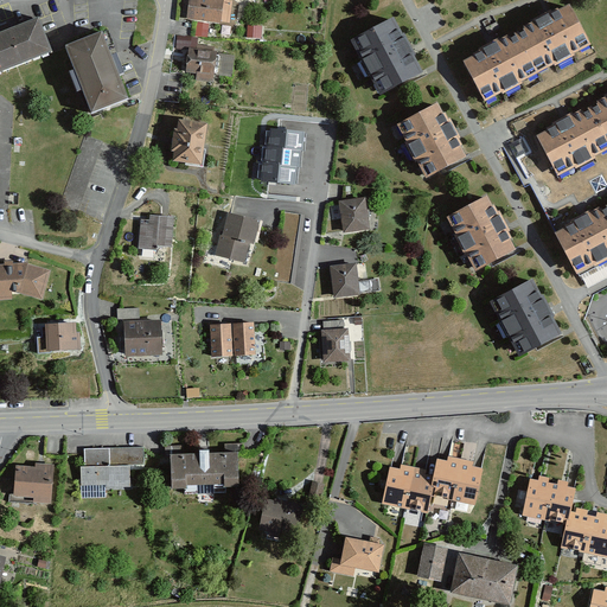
[(230,0),(225,0),(190,0),(189,18),(228,23),(230,0)]
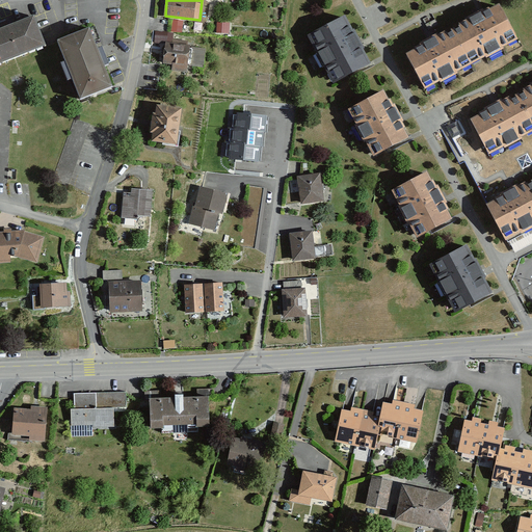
[(468,21),(453,29),(473,63),(517,40),(500,6),(489,11),(487,7),(467,19),(468,21)]
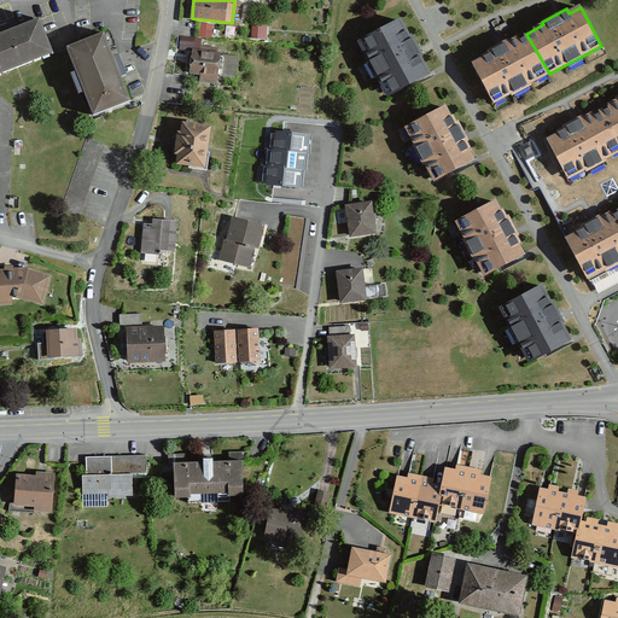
[(401,19),(359,42),(388,97),(431,74),(401,19)]
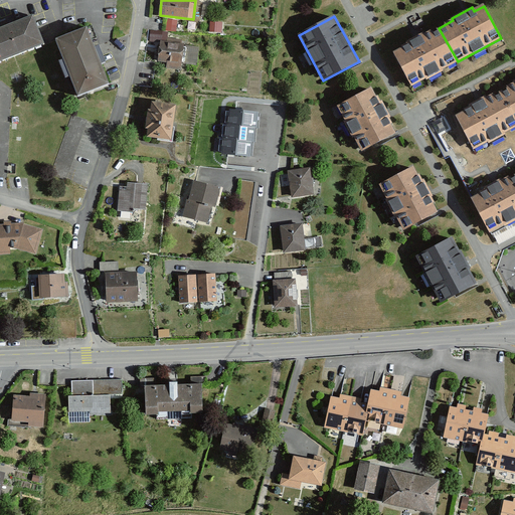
[(32,17),(0,29),(0,61),(43,44),(32,17)]
